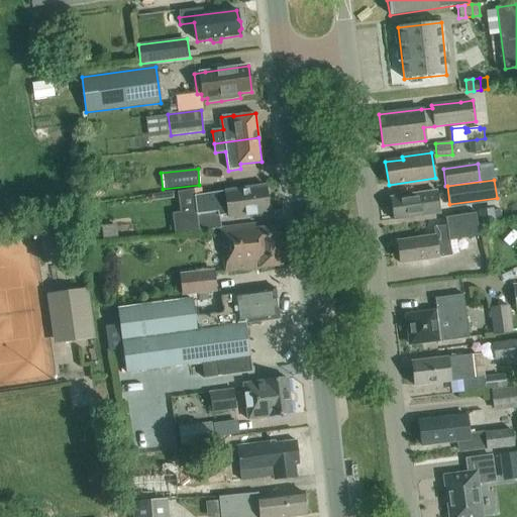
[(194,197),(198,225),(199,231),(221,228),(219,216),(228,215),(228,218),(269,212),(266,186),(225,191),(225,193),(216,194),(194,197)]
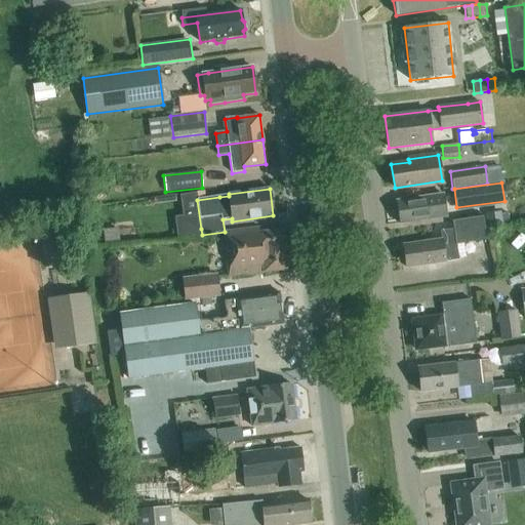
[(397,201),(400,224),(446,216),(443,194),(397,201)]
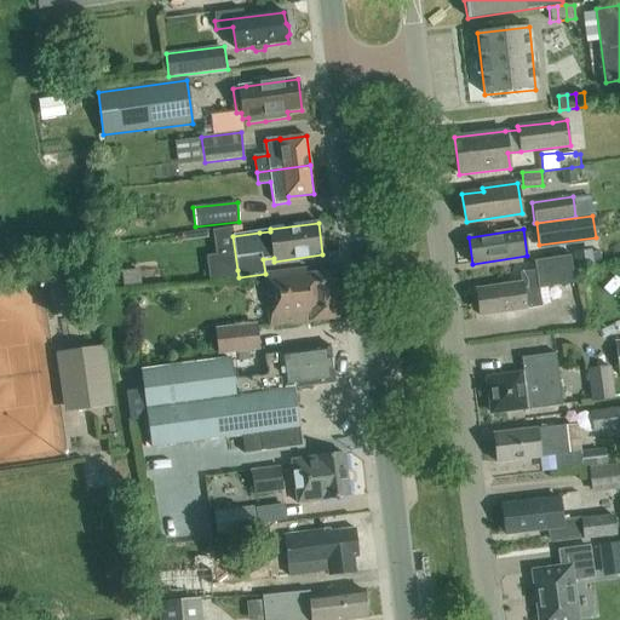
[(538,290),(574,283),(570,256),(534,262),(535,270),(520,273),(521,283),(476,290),(480,316),(541,306),(538,290)]
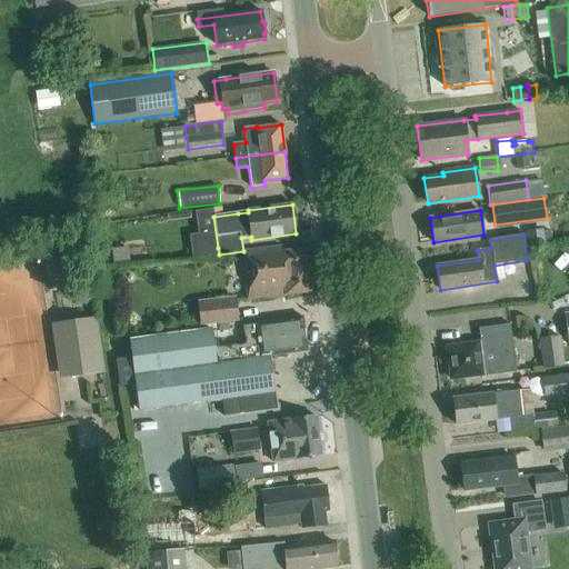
[(248,299),(312,292),(307,249),(282,252),(281,247),(242,251),(248,299)]
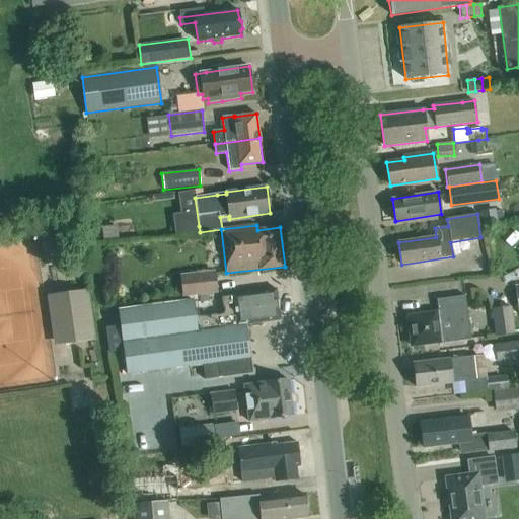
[(183,296),(216,293),(214,272),(180,276),(183,296)]
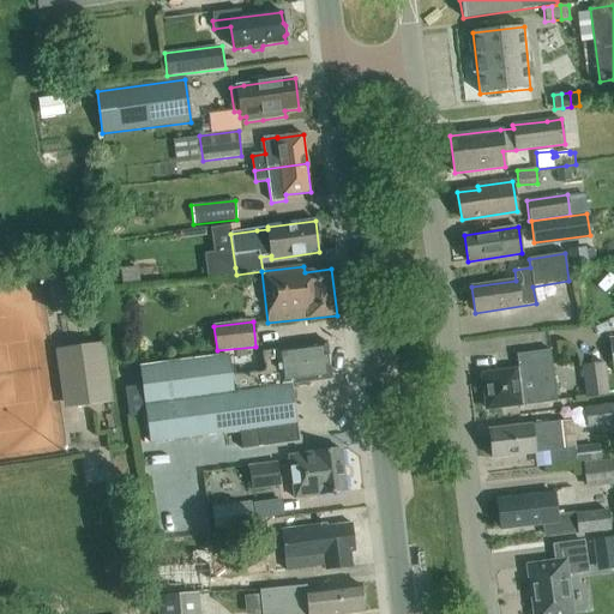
[(130,417),(146,415),(150,444),(239,432),(241,449),(298,441),(290,385),(331,379),(326,342),(262,350),(264,372),(233,377),(235,392),(233,392),(228,356),(140,367),(143,386),(125,389),(130,417)]
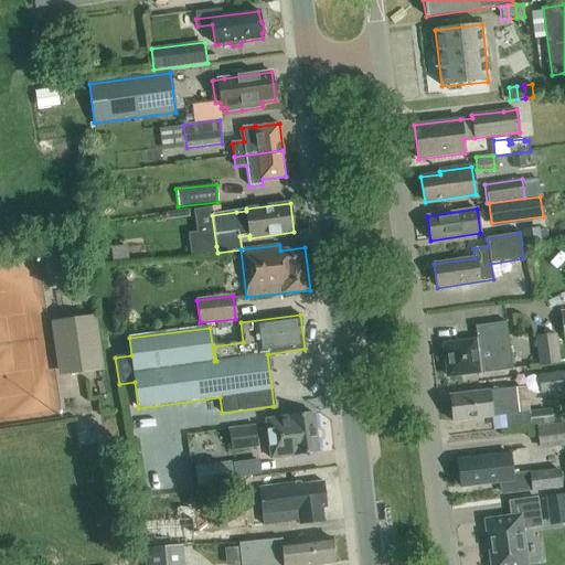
[(103,370),(96,317),(52,322),(60,375),(103,370)]
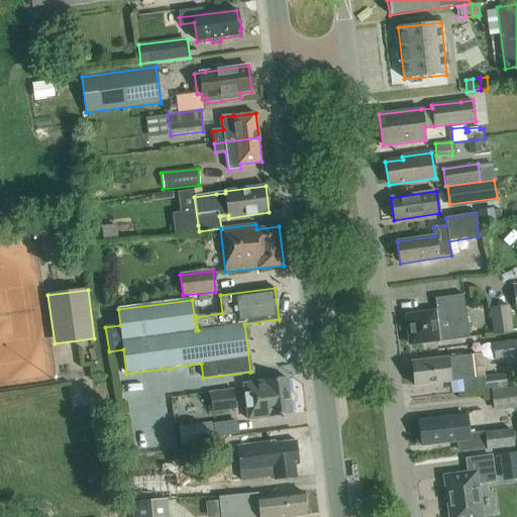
[(440,342),(470,338),(463,295),(434,299),(436,310),(426,311),(426,313),(406,316),(409,344),(440,340),(440,342)]
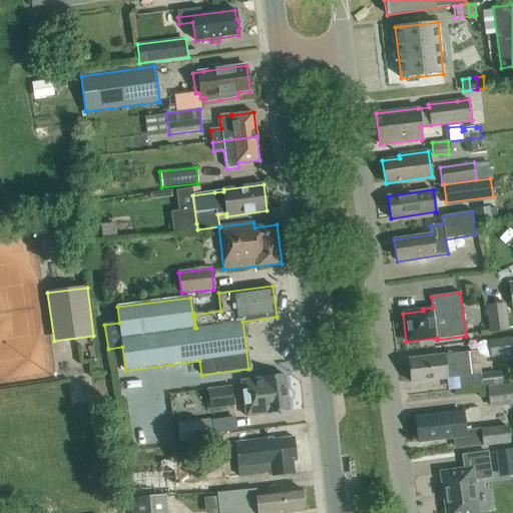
[(489,335),(509,332),(505,305),(485,307),(489,335)]
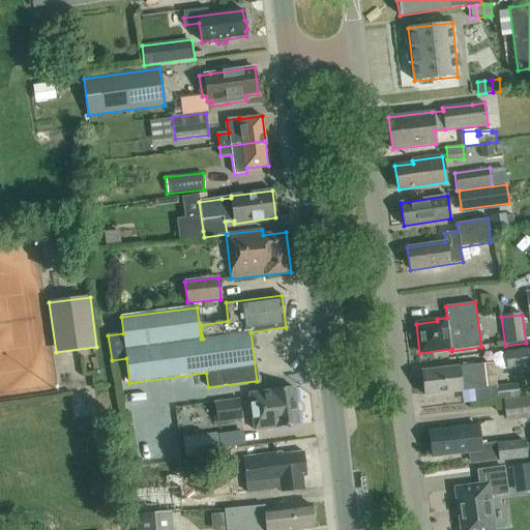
[(506,370),(529,365),(529,347),(504,351),(506,370)]
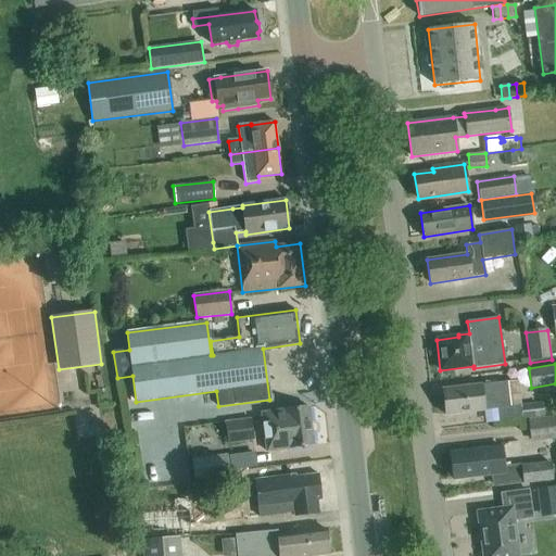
[(484,411),(497,408),(498,422),(543,417),(542,403),(520,405),(520,406),(509,407),(507,382),(481,384),(443,389),(446,415),(484,411)]
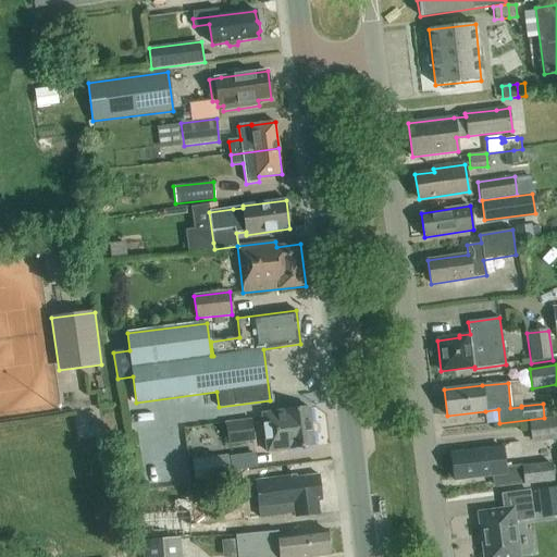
[(267,453),(314,446),(309,408),(262,413),(267,453)]
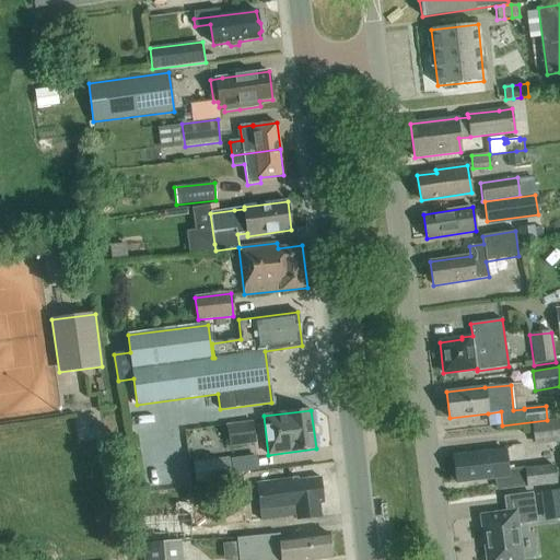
[(559,440),(558,419),(532,422),(534,445),(559,441),(559,440)]
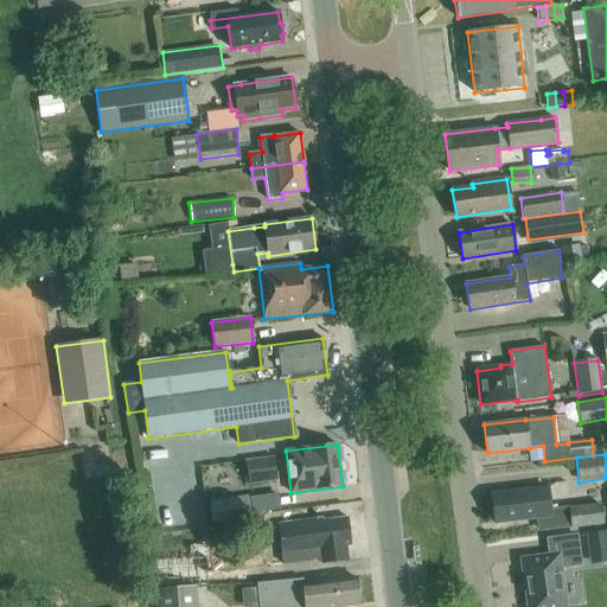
[(246,460),(248,484),(276,480),(274,457),(246,460)]
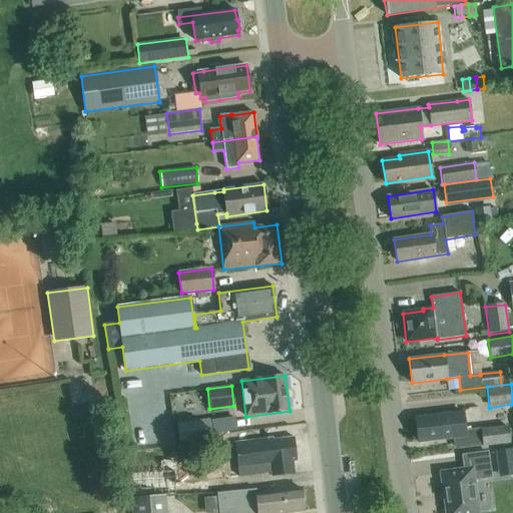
[(415,418),(418,443),(457,438),(459,449),(483,446),(510,443),(508,427),(481,430),(481,429),(465,431),(463,413),(451,415),(451,414),(415,418)]
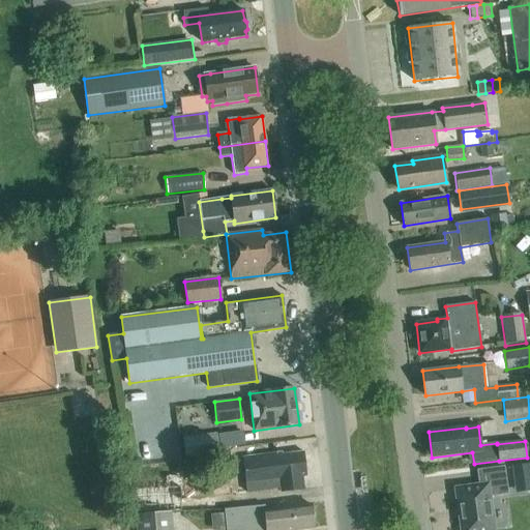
[(219,453),(217,434),(182,437),(184,458),(219,453)]
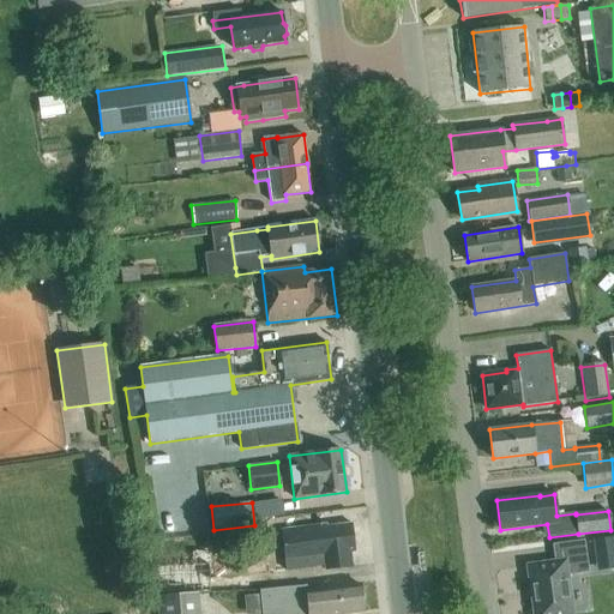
[(326,525),(281,530),(286,571),(325,566),(325,571),(351,567),(349,552),(355,552),(351,524),(327,527),(326,525)]
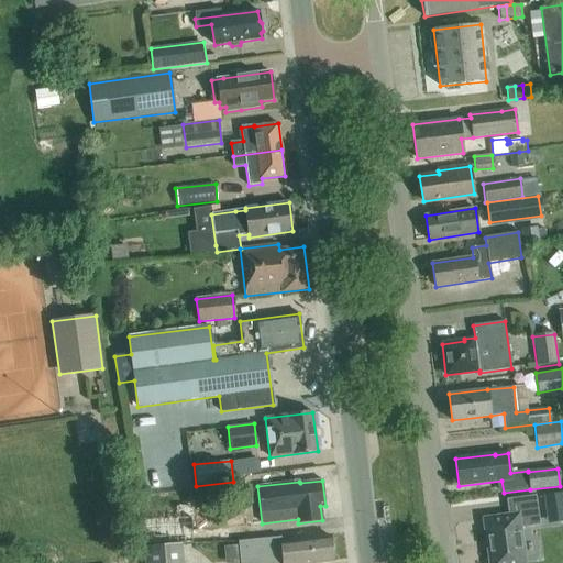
[(562,507),(562,495),(562,493),(543,495),(545,510),(562,507)]
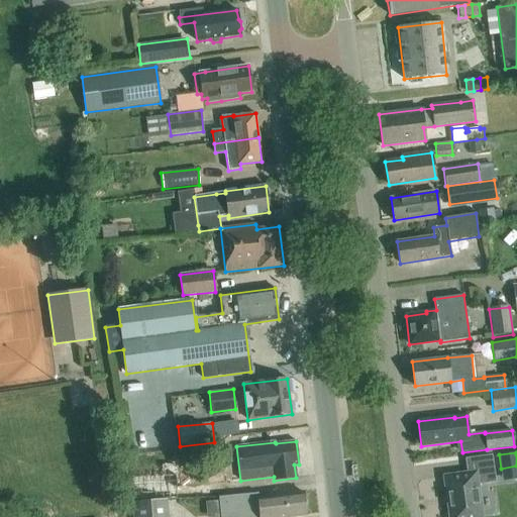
[(447,511),(447,516),(481,516),(477,484),(494,482),(491,456),(466,460),(468,474),(444,477),(449,511),(447,511)]
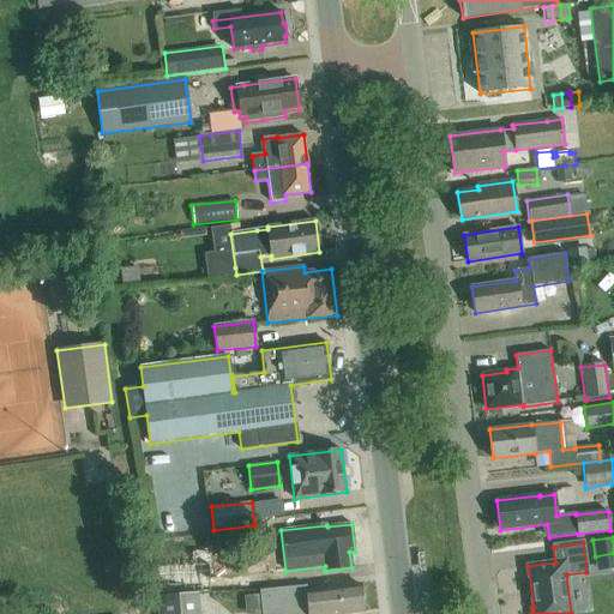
[(202,563),(172,564),(173,591),(221,589),(220,547),(202,548),(202,563)]
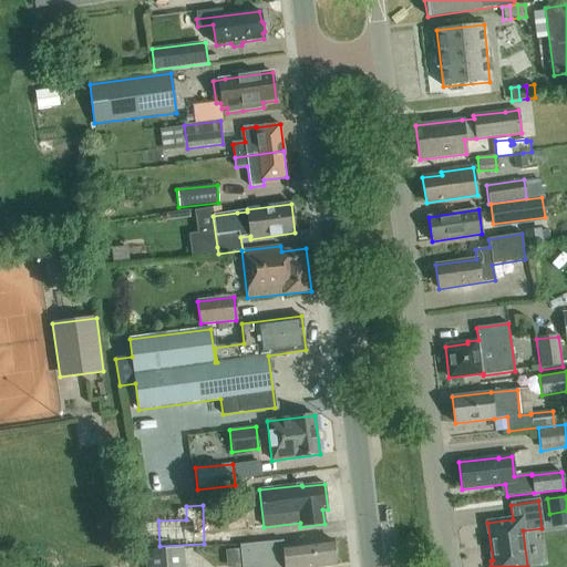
[(239,546),(241,566),(320,566),(334,565),(331,539),(284,546),(282,540),(239,545),(239,546)]
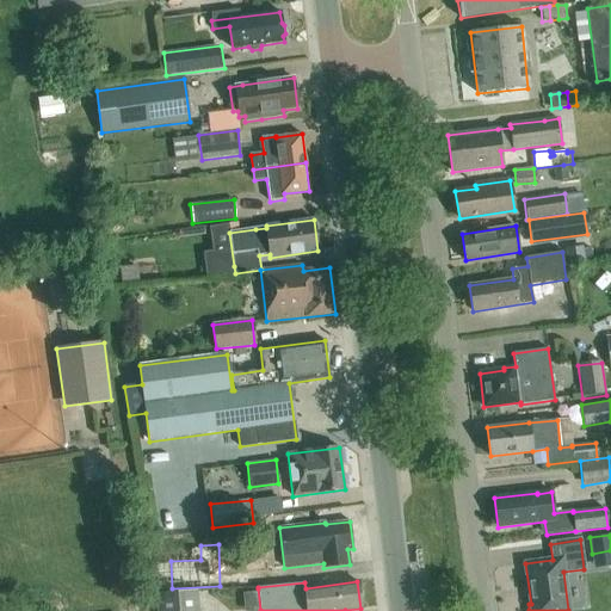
[(198,610),(198,592),(158,593),(158,610),(198,610)]
